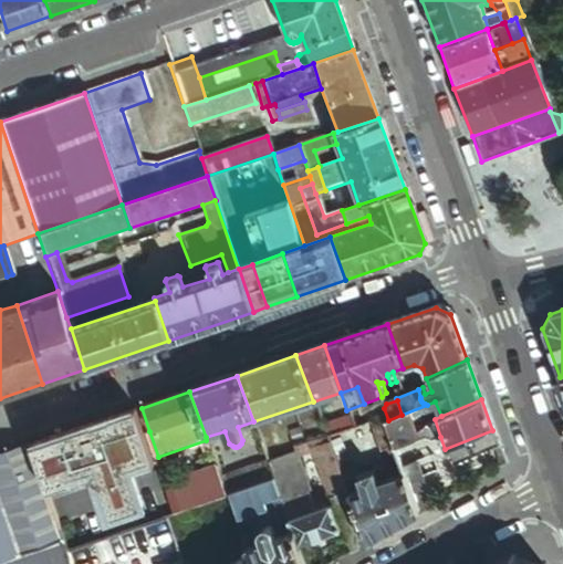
[(435,401),(427,405),(402,415),(388,420),(383,423),(392,447),(393,449),(394,449),(424,437),(434,440),(440,437),(435,419),(441,416),(435,401)]
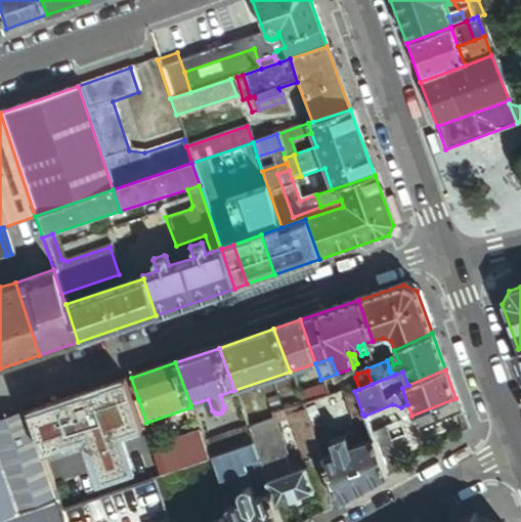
[(354,391),(359,389),(355,378),(350,380),(354,391)]
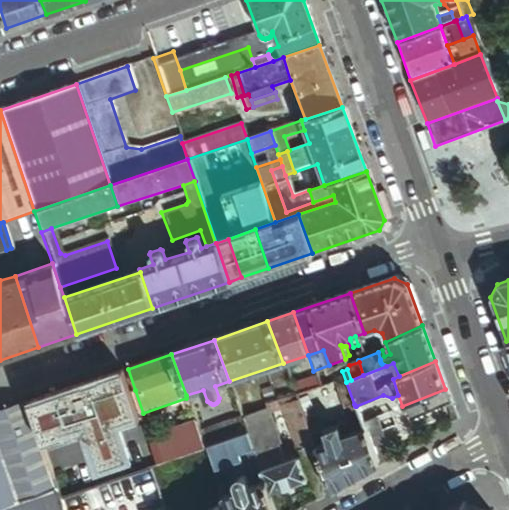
[(117,422),(138,415),(123,371),(26,404),(40,445),(65,436),(64,431),(86,423),(87,426),(84,433),(91,436),(101,467),(129,458),(117,422)]
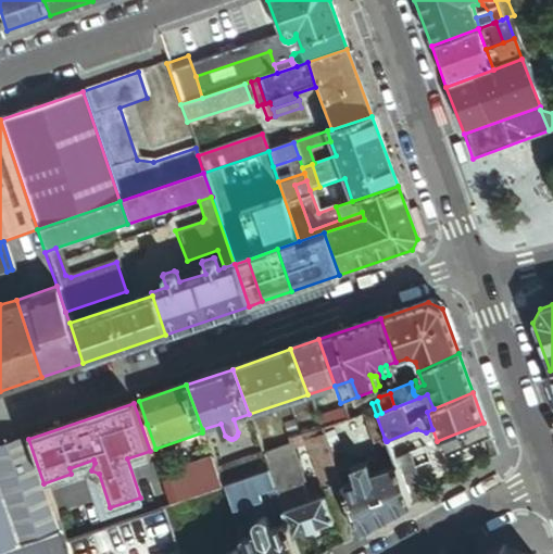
[(347,422),(363,416),(360,407),(353,404),(342,408),(347,422)]
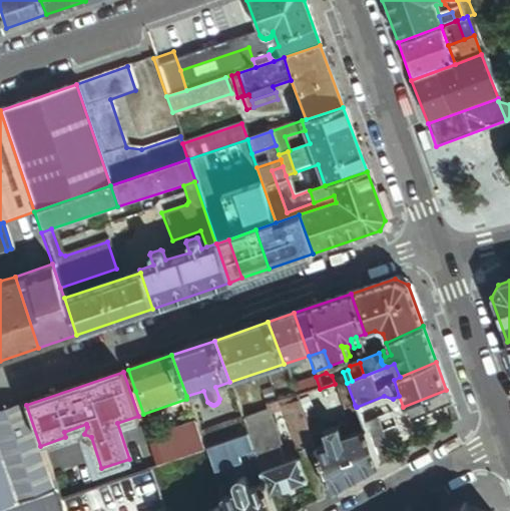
[(355,405),(347,383),(342,385),(338,373),(332,376),(335,384),(337,389),(344,409),(355,405)]
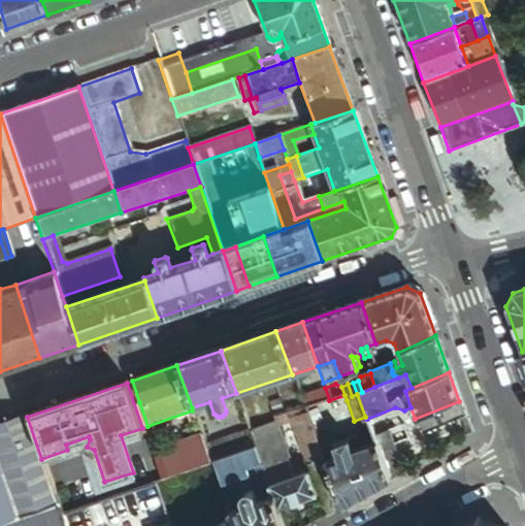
[(324,402),(329,400),(325,388),(300,397),(304,408),(324,402)]
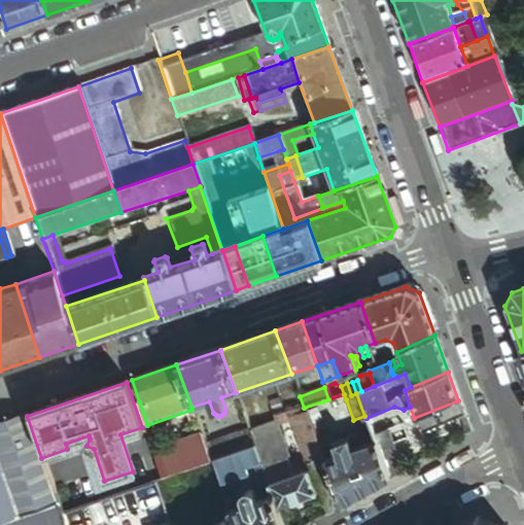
[(325,408),(346,399),(344,394),(328,399),(323,401),(325,408)]
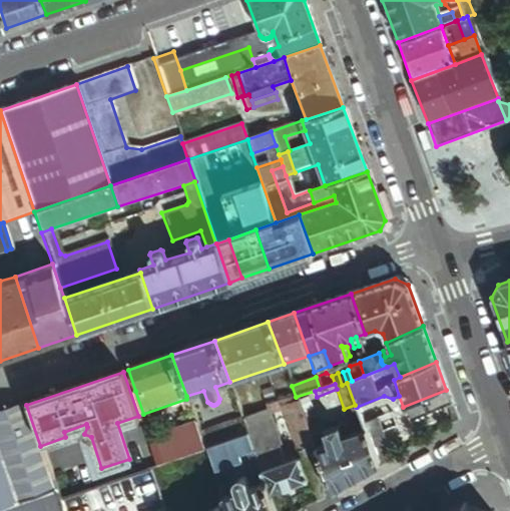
[(450,405),(451,404),(446,390),(403,407),(410,424),(446,407),(450,405)]
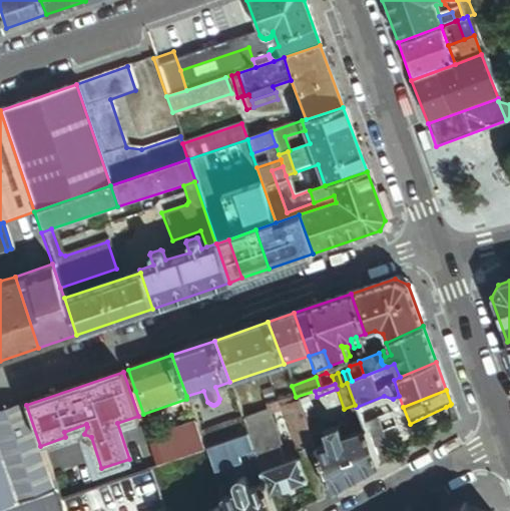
[(315,449),(297,401),(280,407),(298,459),(300,459),(308,481),(307,482),(314,502),(331,492),(315,449)]
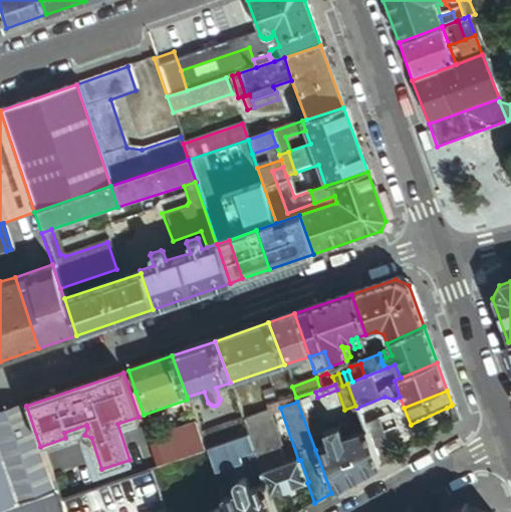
[(0,459),(16,505),(55,491),(40,447),(26,406),(0,414),(0,459)]
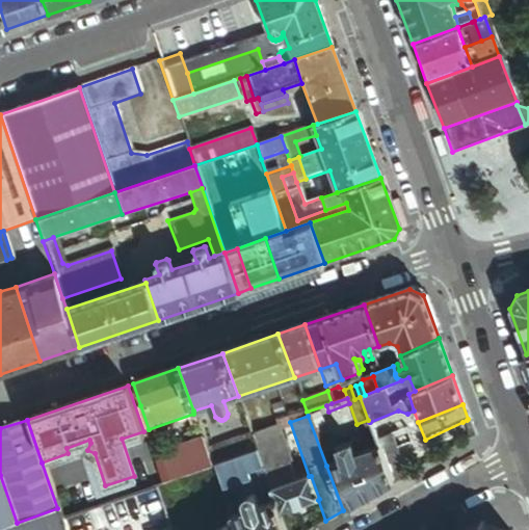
[(369,422),(368,420),(356,424),(362,436),(373,432),(370,422),(369,422)]
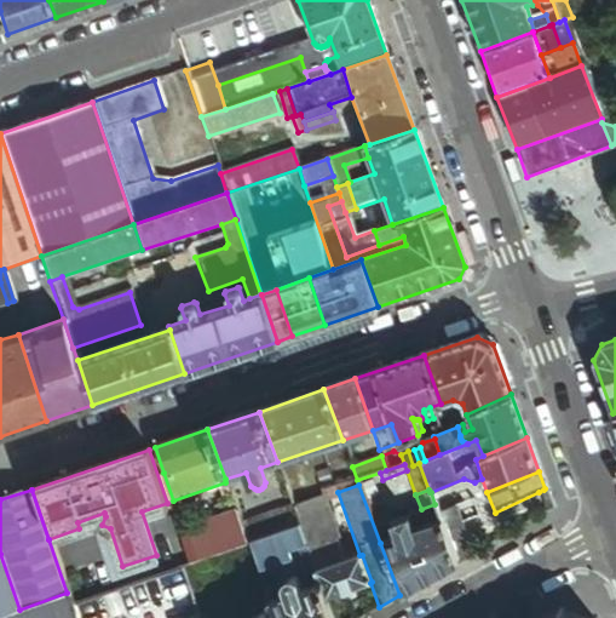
[(298,524),(308,551),(329,544),(314,501),(293,508),(294,511),(298,524)]
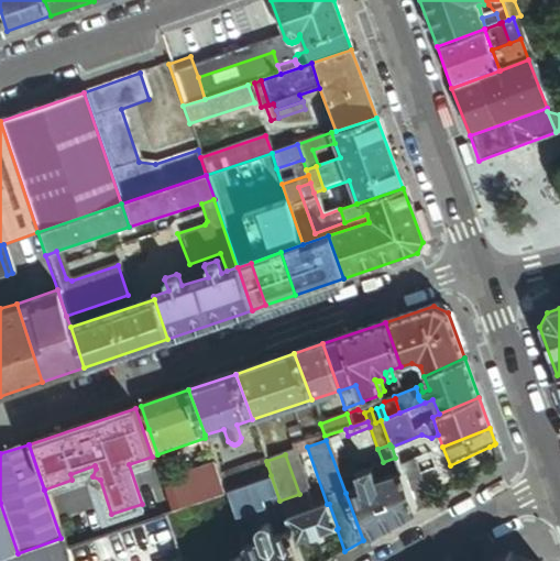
[(265,460),(218,475),(219,479),(220,481),(267,464),(266,461),(265,460)]
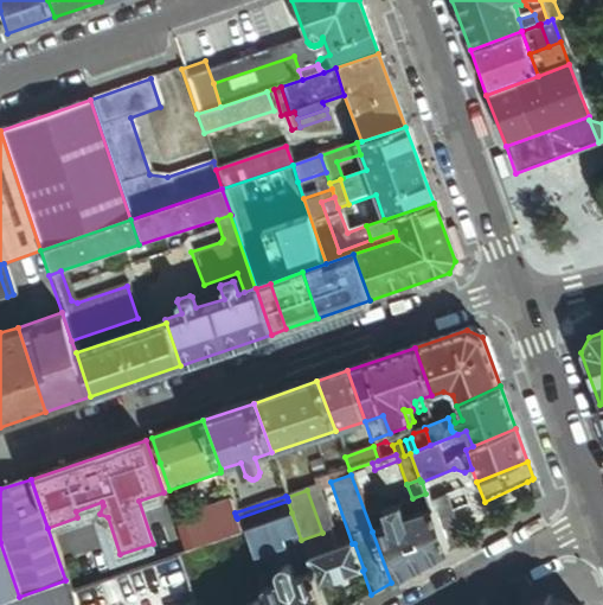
[(446,552),(461,543),(444,496),(428,502),(430,510),(446,552)]
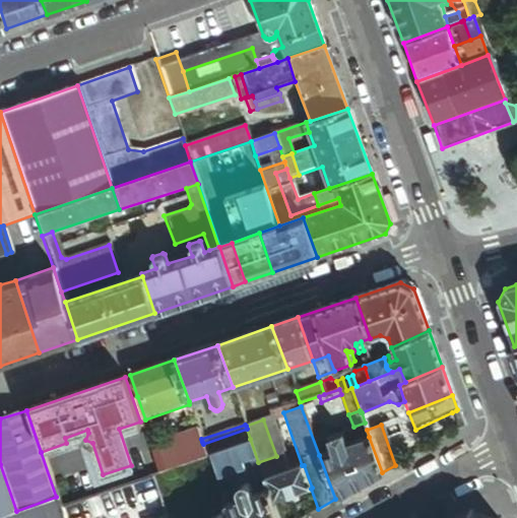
[(250,439),(247,429),(203,444),(206,453),(217,450),(239,442),(250,439)]
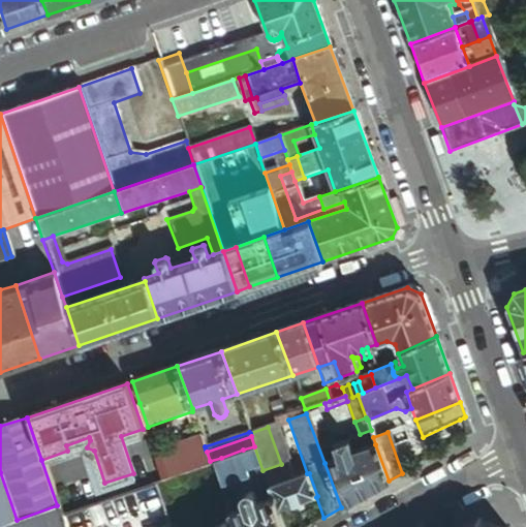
[(389,481),(375,444),(353,453),(349,441),(332,447),(336,459),(325,463),(341,507),(389,481)]
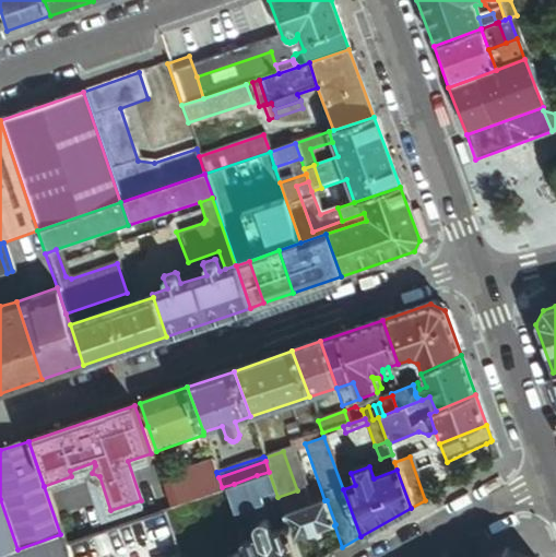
[(257,475),(258,480),(271,516),(272,516),(283,512),(278,497),(269,472),(257,475)]
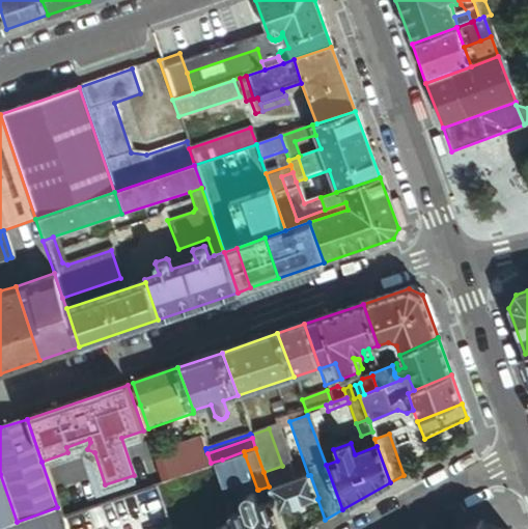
[(161,483),(212,466),(211,463),(207,453),(206,451),(156,469),(158,474),(161,483)]
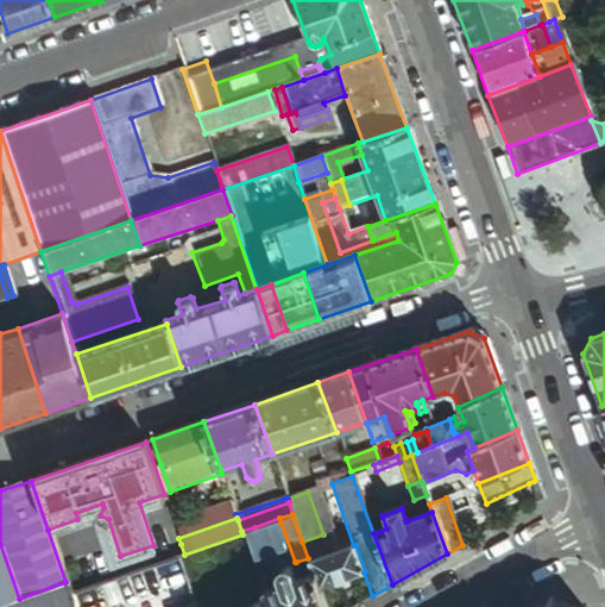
[(281,523),(279,518),(254,527),(256,530),(263,531),(276,526),(281,523)]
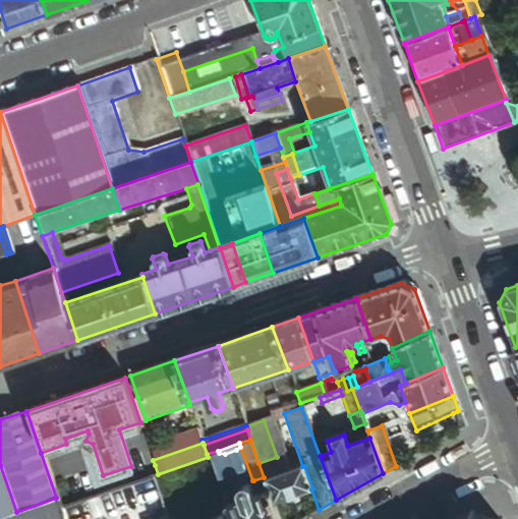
[(218,451),(207,454),(208,457),(221,496),(232,492),(219,453),(218,451)]
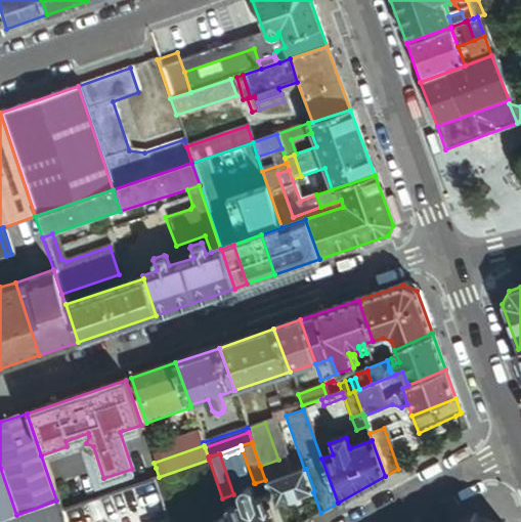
[(265,480),(266,482),(284,476),(278,460),(260,466),(265,480)]
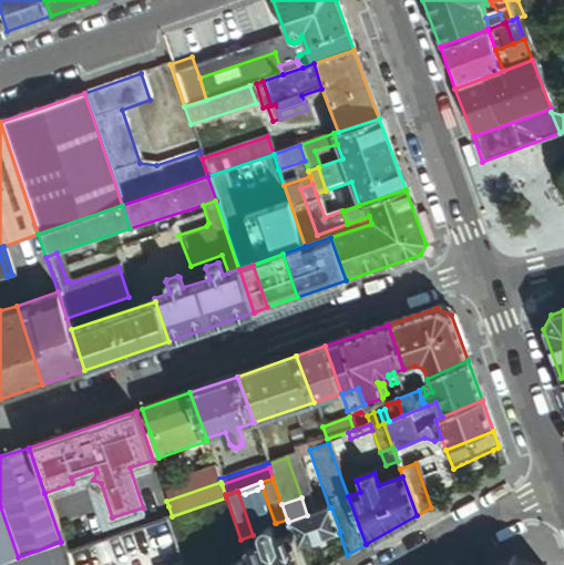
[(0,563),(18,557),(0,506),(0,563)]
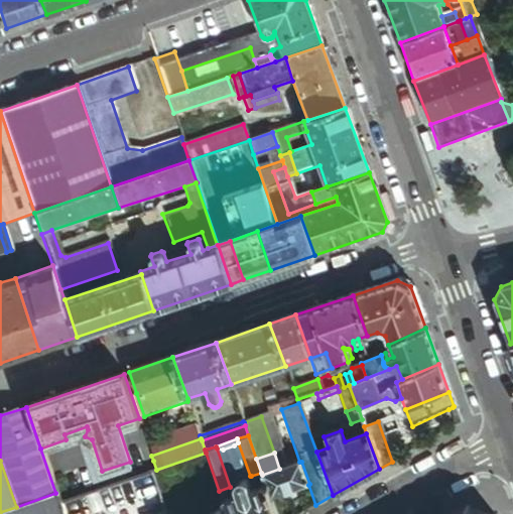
[(269,498),(308,485),(309,484),(301,462),(299,462),(285,467),(279,469),(262,475),(265,486),(269,498)]
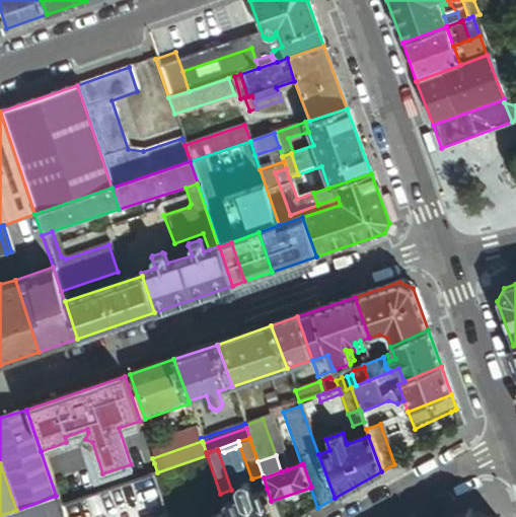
[(258,492),(267,489),(264,477),(263,475),(252,478),(258,492)]
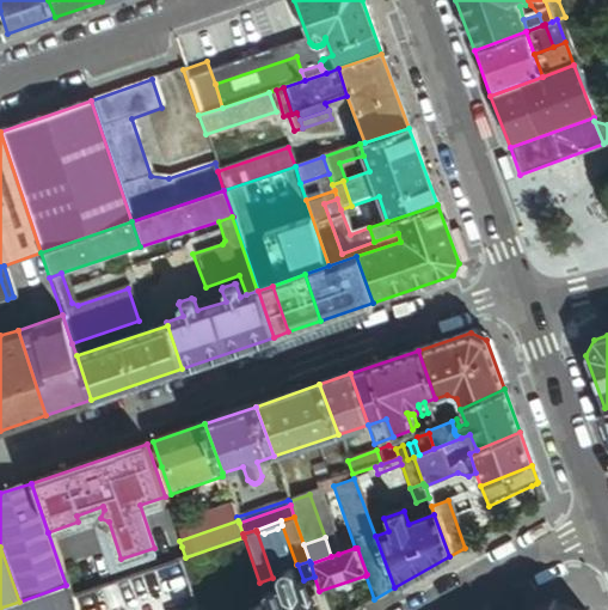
[(133,609),(186,592),(177,562),(102,587),(109,609),(133,609)]
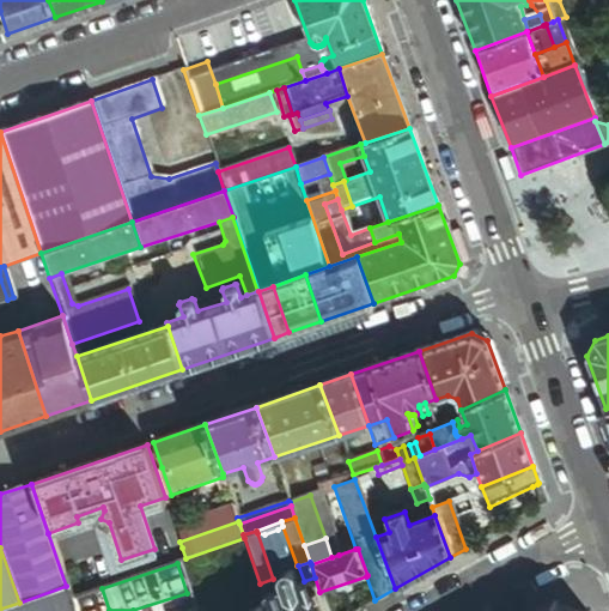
[(298,566),(297,566),(288,570),(290,570),(291,572),(292,573),(293,574),(297,584),(304,581),(298,566)]
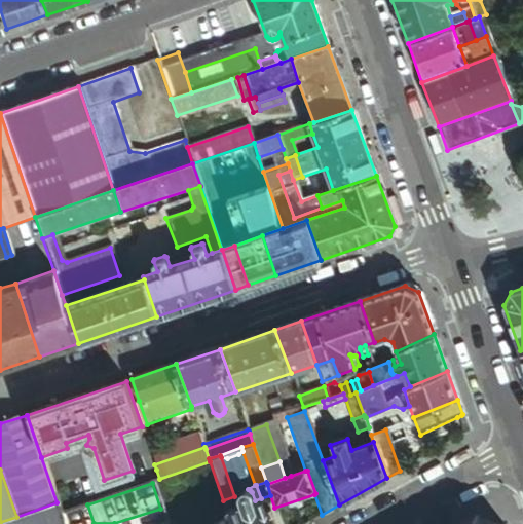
[(279,523),(274,508),(270,495),(261,498),(255,500),(252,492),(251,491),(250,490),(249,489),(248,489),(247,489),(245,489),(243,490),(240,491),(239,494),(239,496),(243,506),(226,511),(229,517),(230,523),(279,523)]
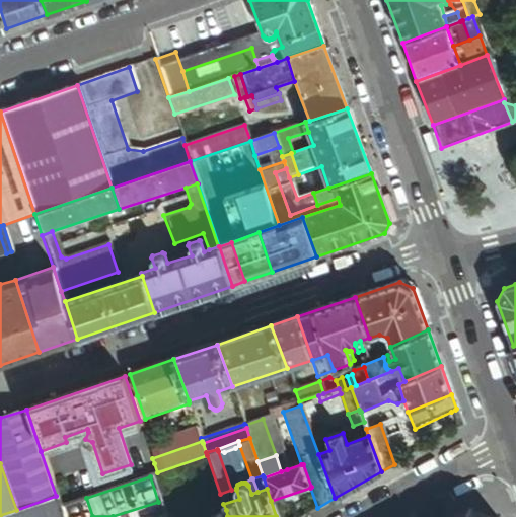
[(63,516),(60,506),(56,496),(16,510),(0,515),(0,516),(63,516)]
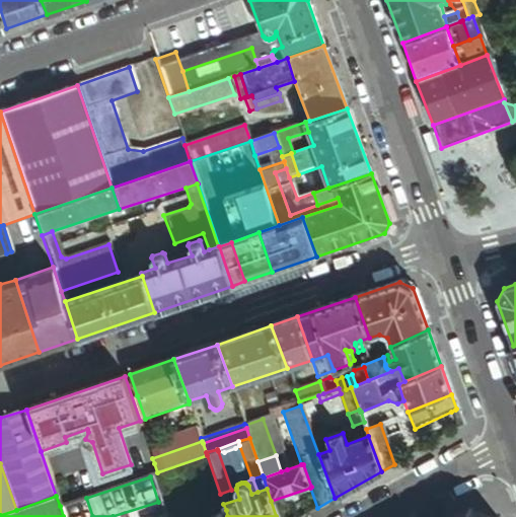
[(92,516),(86,498),(60,506),(63,516),(92,516)]
